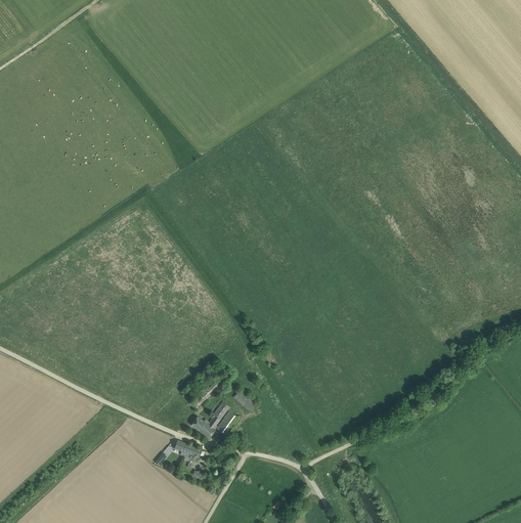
[(205,386),(211,391),(229,373),(225,369),(215,380),(213,377),(205,386)]
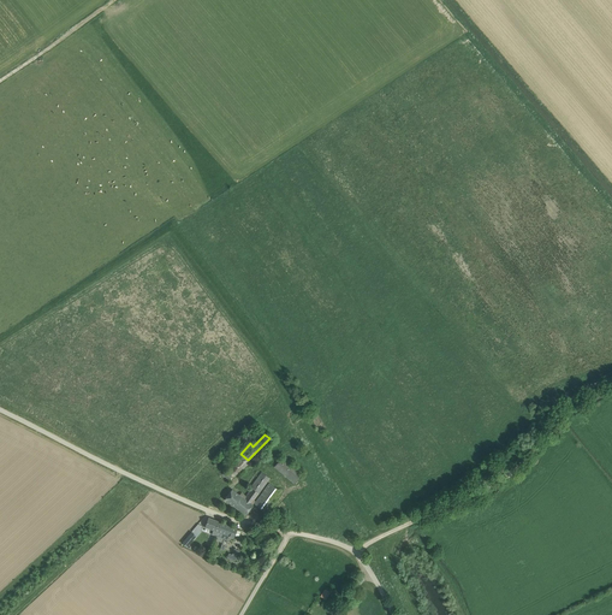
[(213,461),(215,463),(224,456),(220,454),(213,461)]
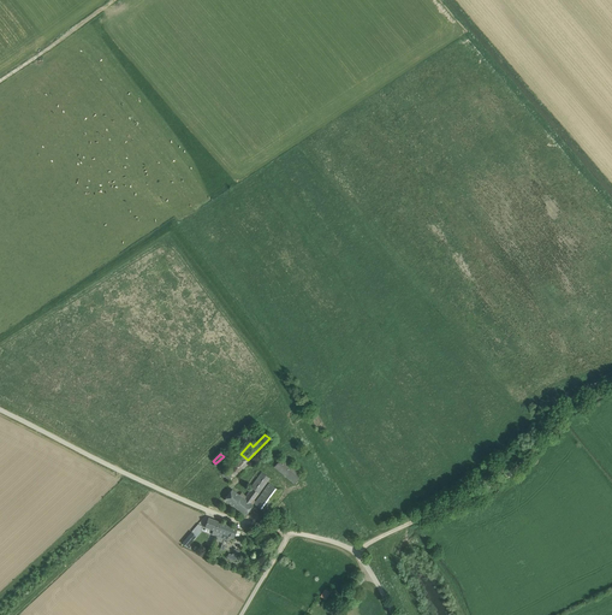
[(271,466),(291,483),(299,473),(279,456),(271,466)]
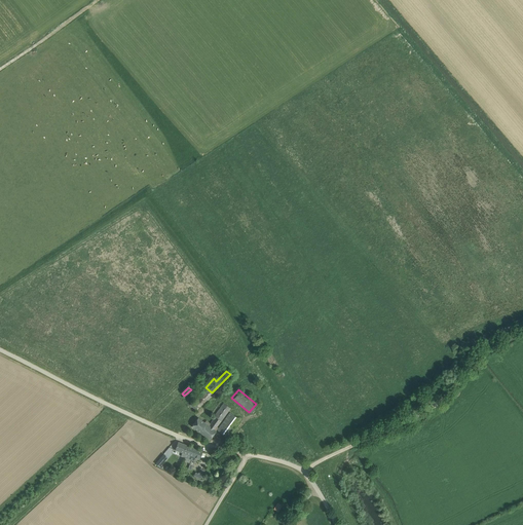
[(213,429),(215,426),(214,425),(227,407),(220,402),(211,414),(212,416),(206,424),(195,417),(189,425),(207,439),(213,429)]
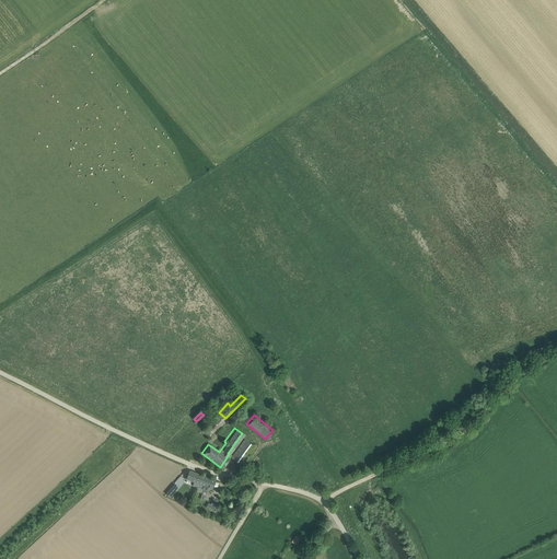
[(229,457),(238,464),(252,445),(242,438),(229,457)]
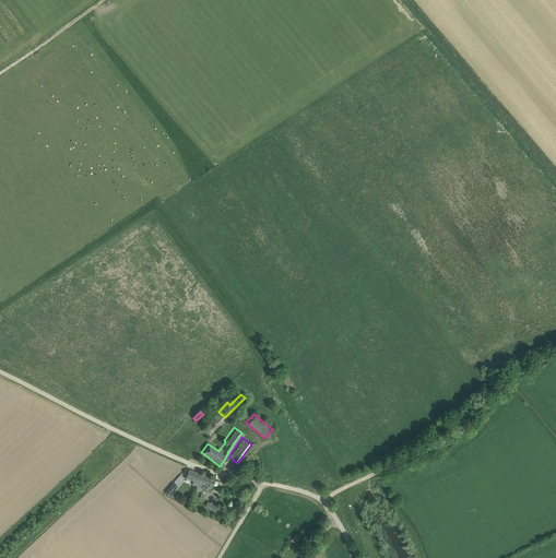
[(193,485),(194,486),(199,474),(186,469),(184,477),(191,479),(190,484),(193,485)]
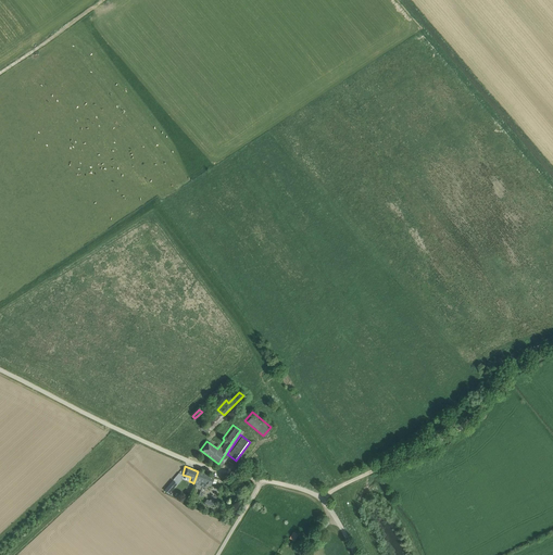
[(198,471),(193,483),(201,486),(203,482),(208,484),(211,476),(198,471)]
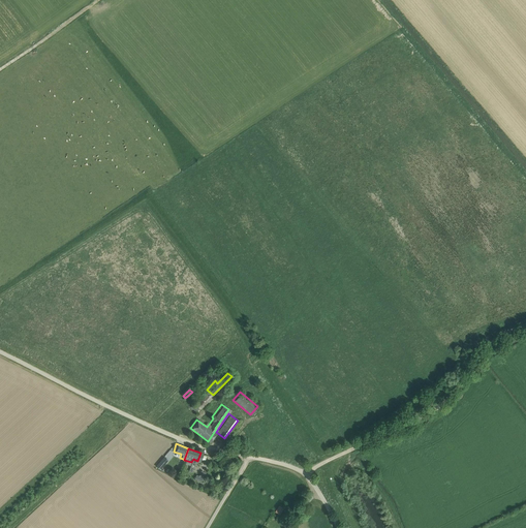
[(161,456),(154,465),(157,468),(165,459),(161,456)]
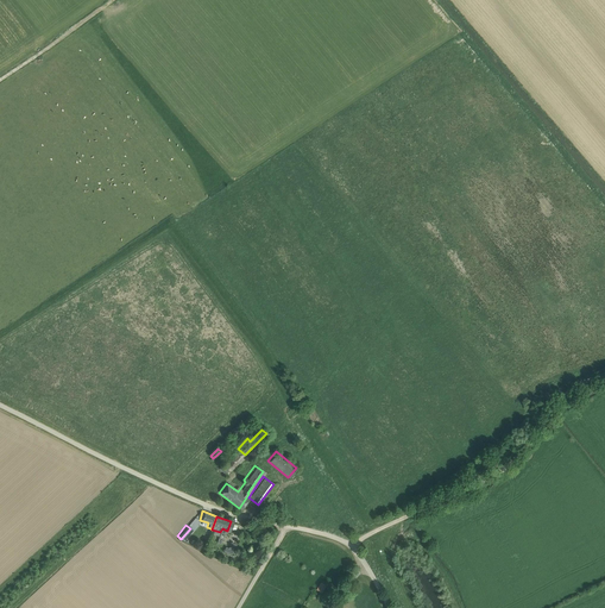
[(222,545),(221,551),(229,555),(234,543),(228,541),(226,547),(222,545)]
